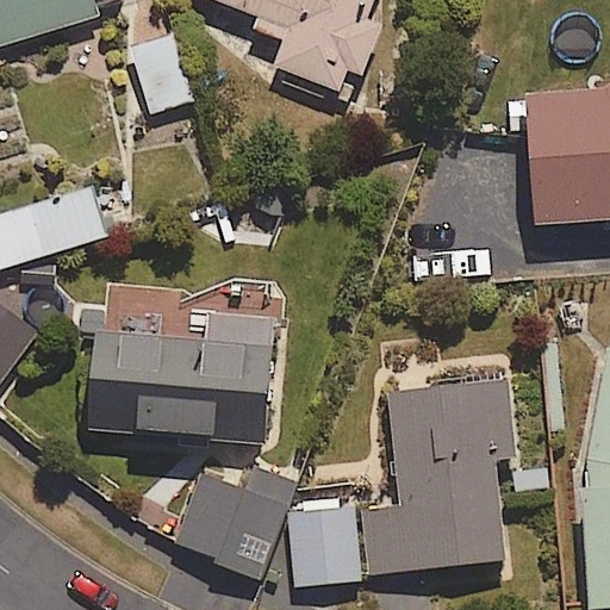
[(93,0),(0,0),(0,42),(98,18),(93,0)]
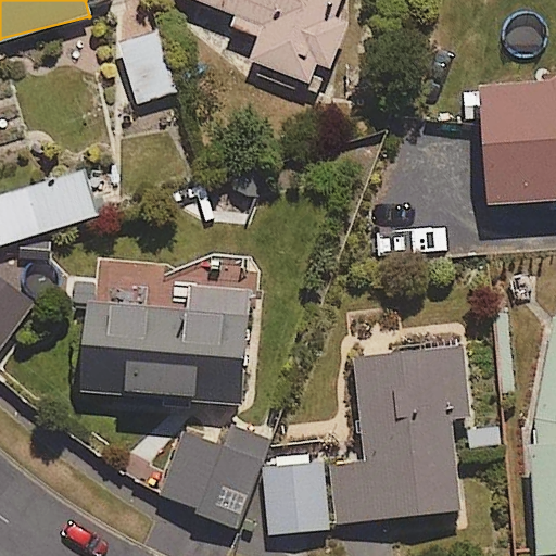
[(260,40),(253,60),(312,81),(318,63),(331,68),(350,20),(337,15),(342,0),(202,0),(237,12),(230,29),(260,40)]
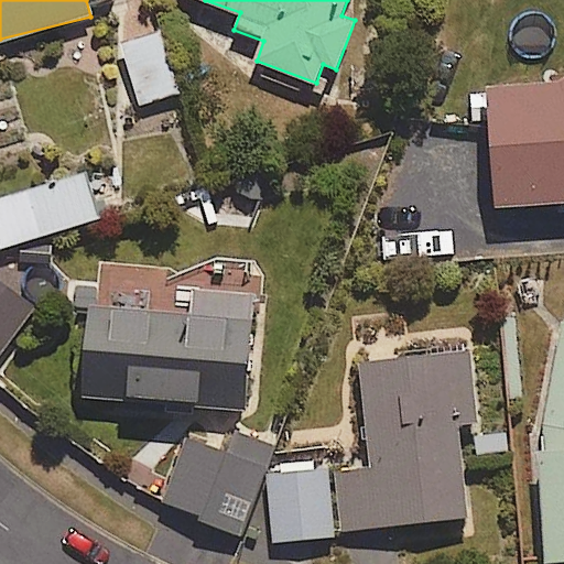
[(140,104),(180,93),(161,29),(121,41),(140,104)]
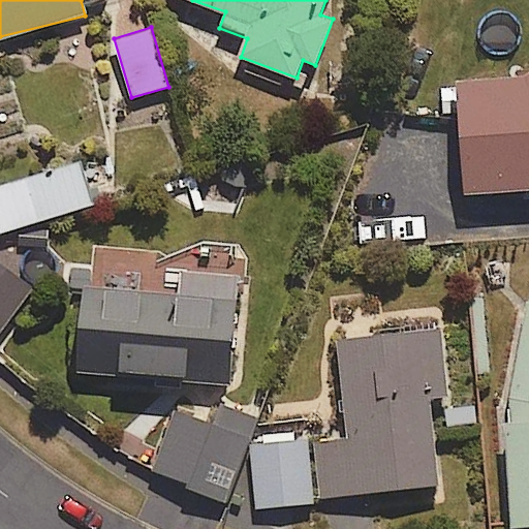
[(458,112),(469,194),(528,189),(528,69),(460,80),(460,85),(442,87),(445,113),(458,112)]
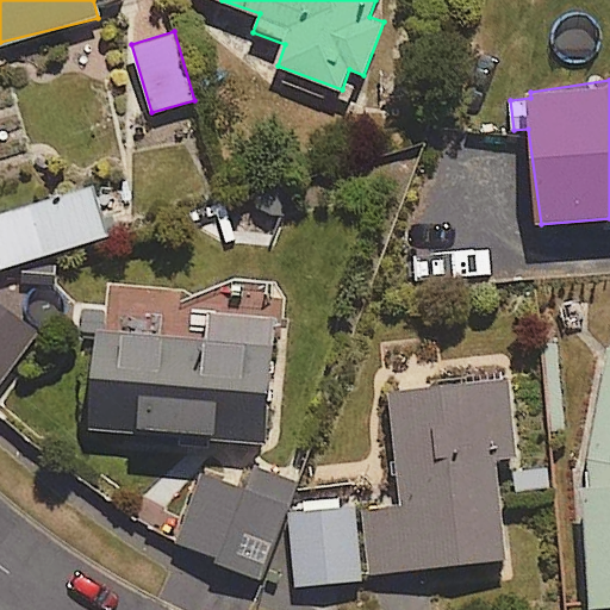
[(0,265),(109,236),(94,187),(0,212),(0,265)]
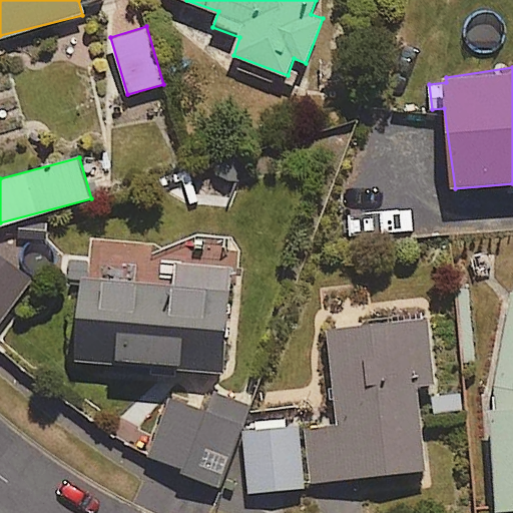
[(228,369),(233,267),(174,264),(173,281),(80,277),(76,363),(228,369)]
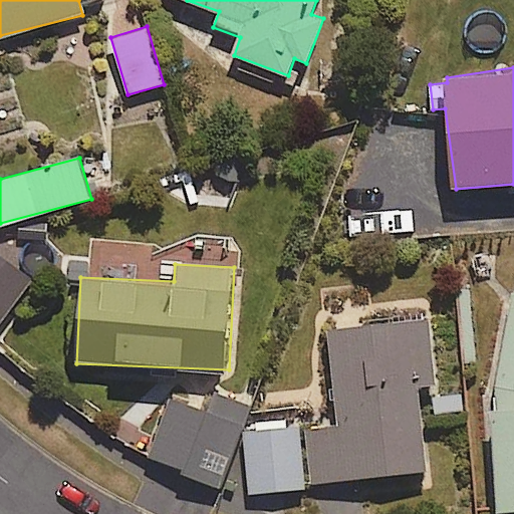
[(513,293),(503,292),(488,390),(494,508),(513,507),(513,293)]
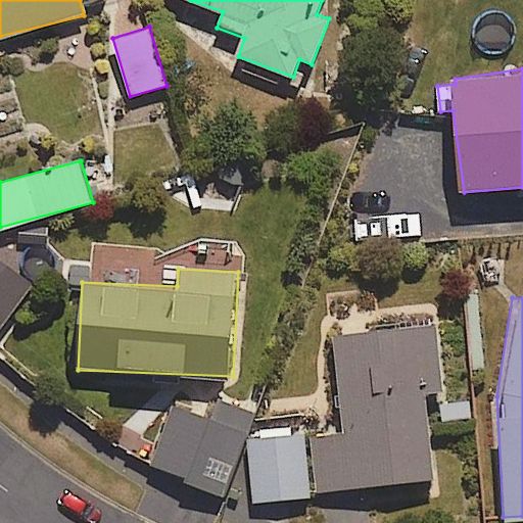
[(472,432),(469,392),(446,394),(440,326),(338,335),(346,431),(313,434),(318,491),(434,481),(430,436),(472,432)]
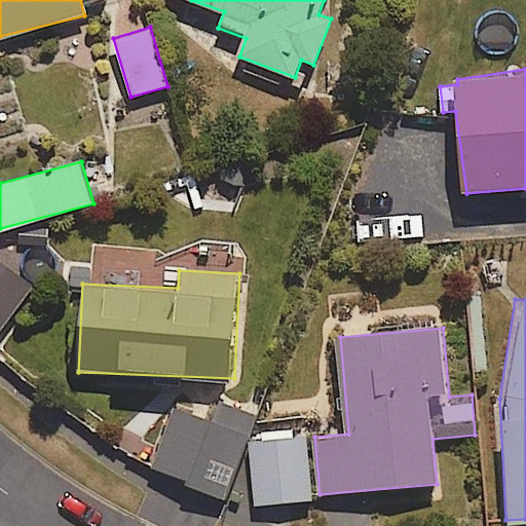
[(151,464),(223,498),(261,416),(225,400),(215,422),(178,405),(151,464)]
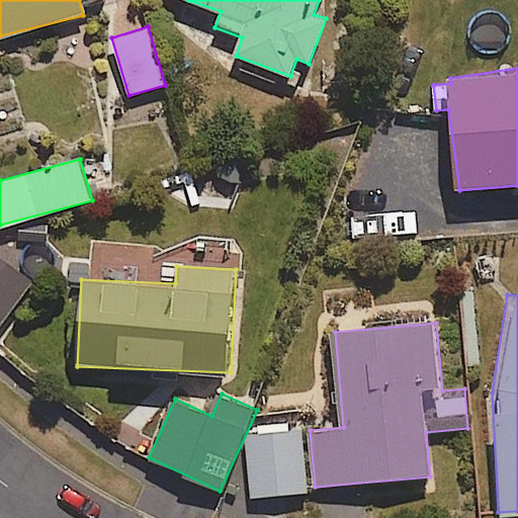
[(311,494),(311,487),(306,431),(290,432),(289,422),(256,425),(257,435),(245,436),(251,500),(311,494)]
